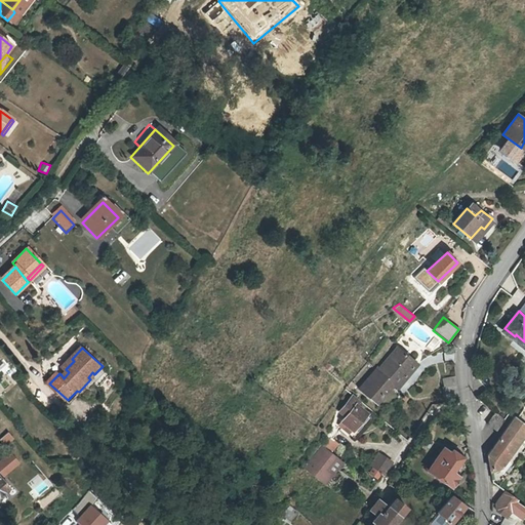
[(379,368),(378,367),(359,389),(373,401),(390,384),(396,389),(417,364),(398,349),(379,368)]
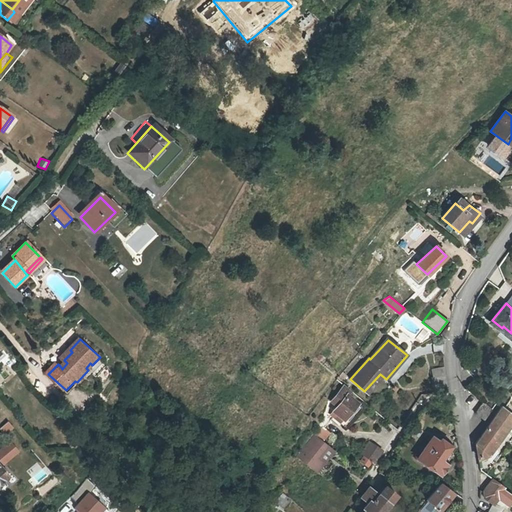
[(433,377),(445,375),(444,368),(432,370),(433,377)]
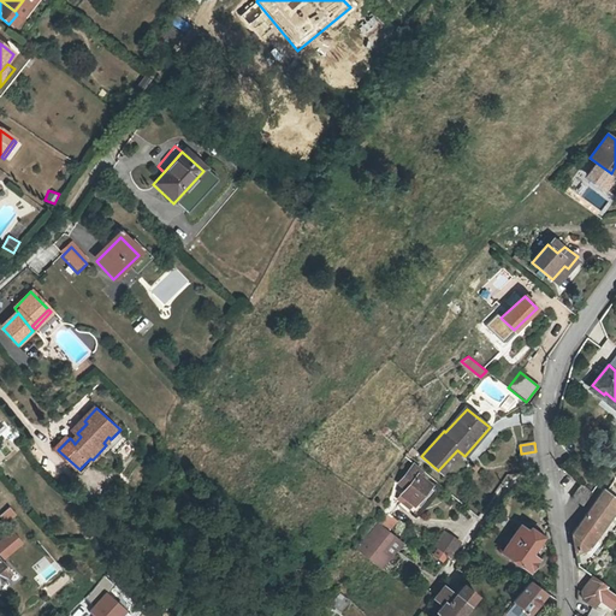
[(538,465),(535,451),(521,454),(520,455),(522,467),(538,465)]
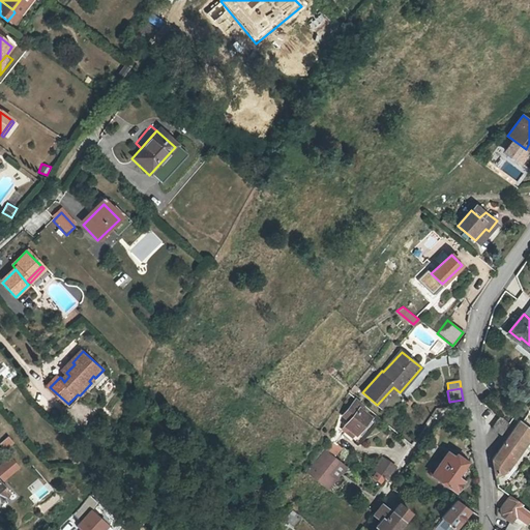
[(78,394),(68,404),(74,408),(82,399),(80,395),(78,394)]
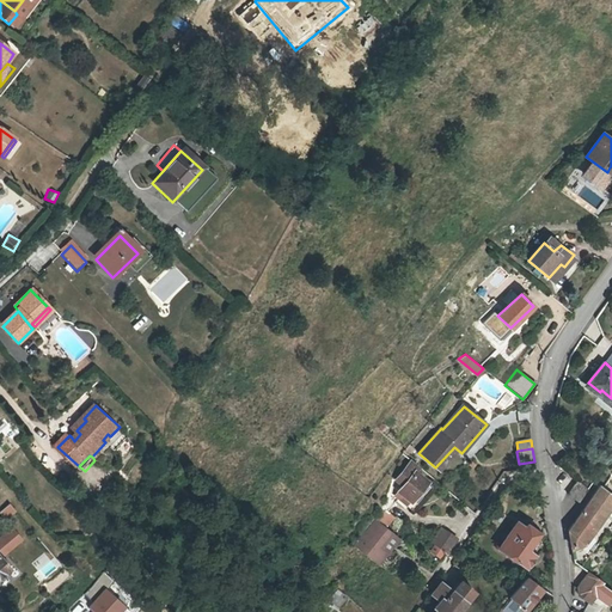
[(417,466),(410,460),(393,478),(402,485),(393,495),(405,506),(426,482),(414,471),(417,466)]
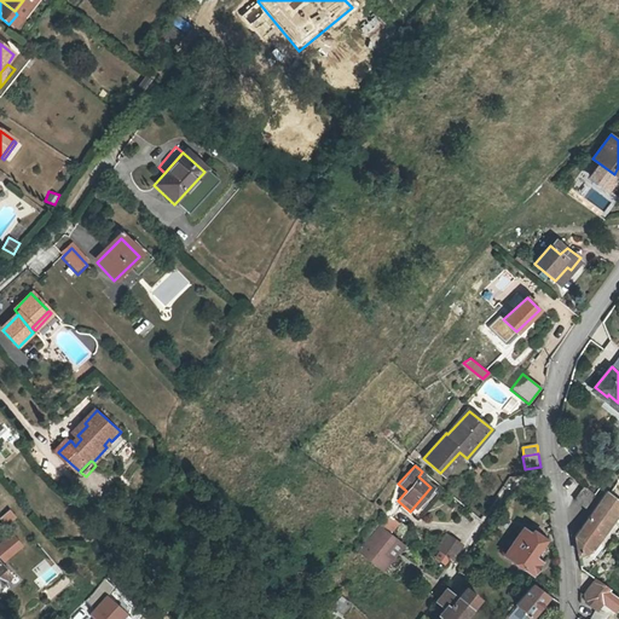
[(574,499),(585,507),(594,495),(584,486),(574,499)]
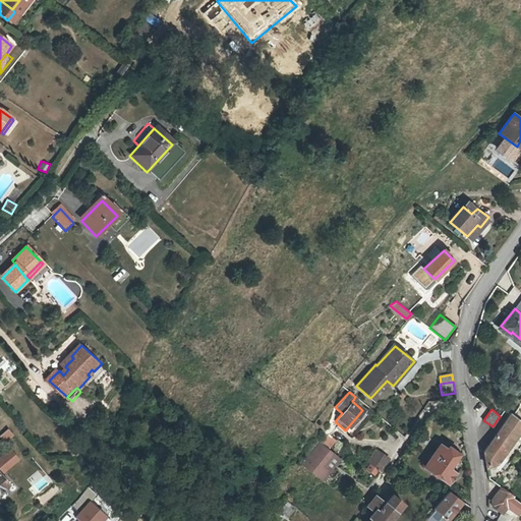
[(365,413),(362,410),(345,430),(349,433),(365,413)]
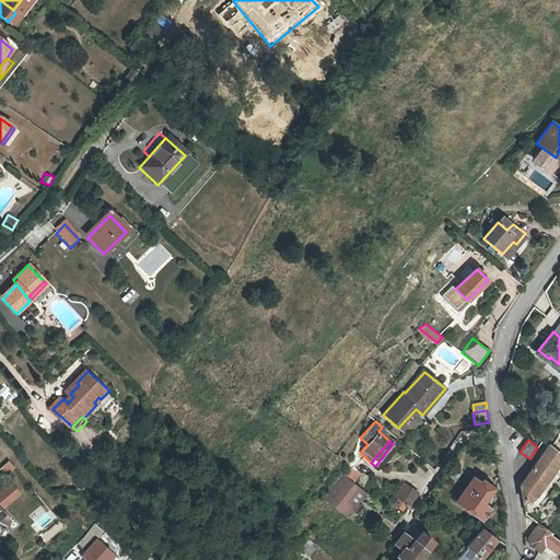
[(538,499),(559,467),(559,454),(548,444),(520,483),(524,503),(538,499)]
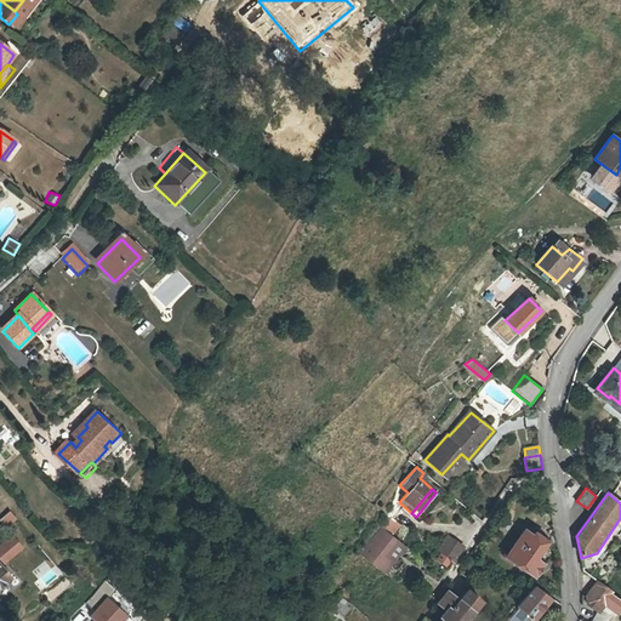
[(6,511),(0,520),(0,522),(9,528),(16,516),(6,511)]
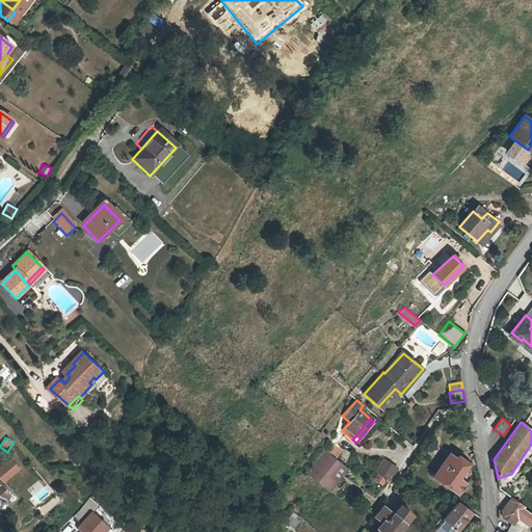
[(337,457),(343,451),(335,444),(328,450),(337,457)]
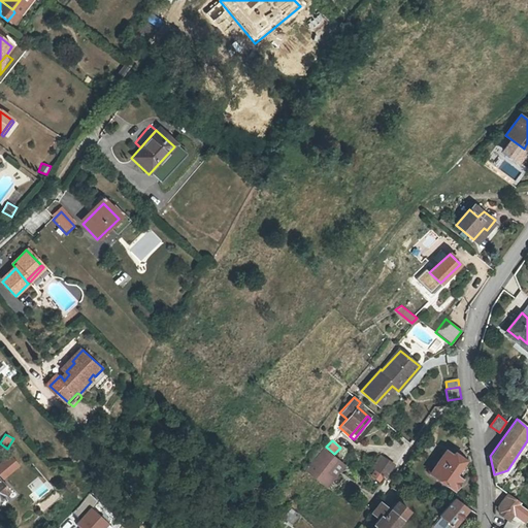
[(324,451),(307,472),(310,475),(319,482),(328,488),(334,480),(328,474),(338,462),(324,451)]
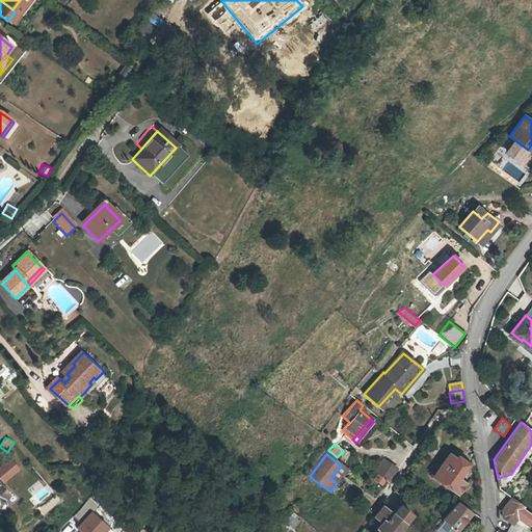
[(455,458),(449,454),(433,477),(457,493),(464,482),(457,477),(467,462),(457,456),(455,458)]
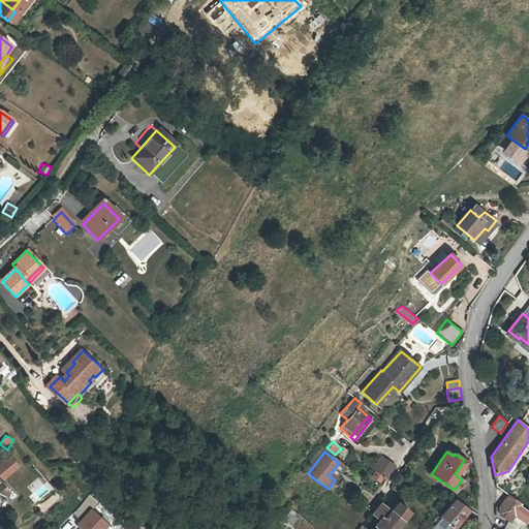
[(373,469),(386,478),(395,466),(381,457),(373,469)]
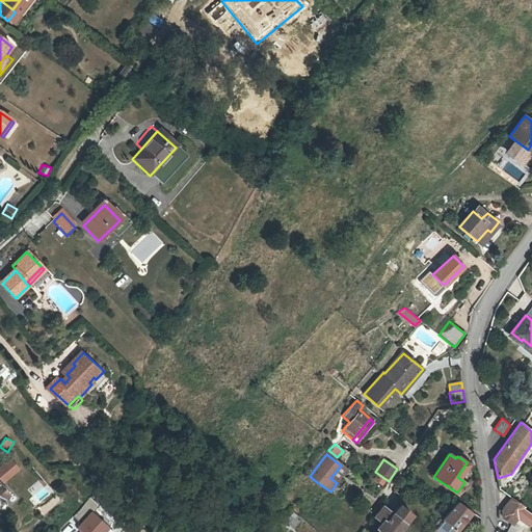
[(0,469),(0,483),(1,485),(19,470),(10,460),(0,469)]
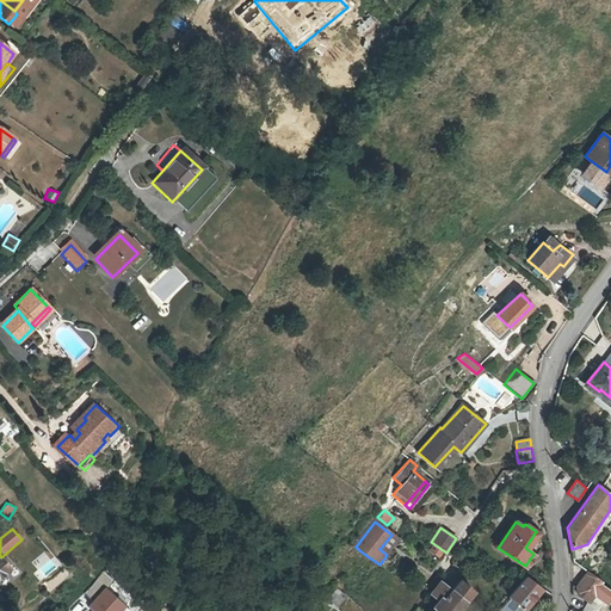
[(380,549),(387,555),(397,539),(392,535),(380,549)]
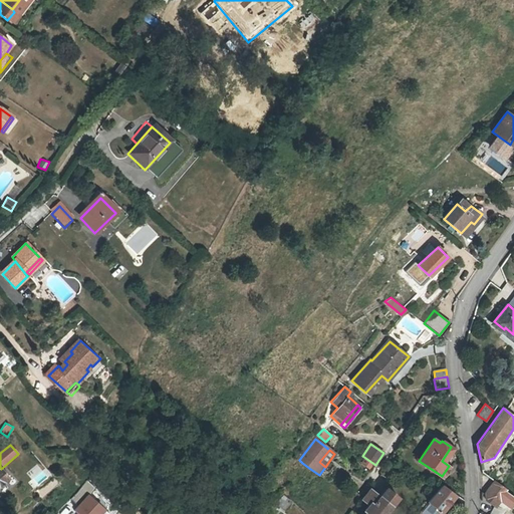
[(1,469),(0,467),(0,485),(9,478),(1,469)]
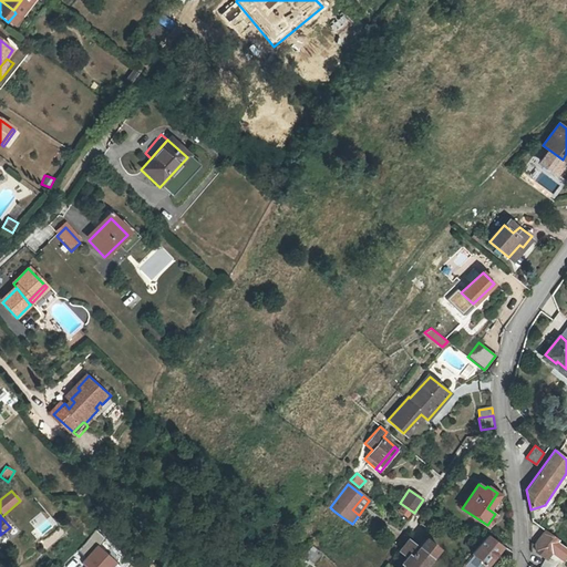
[(533,542),(534,549),(547,560),(560,542),(543,528),(533,542)]
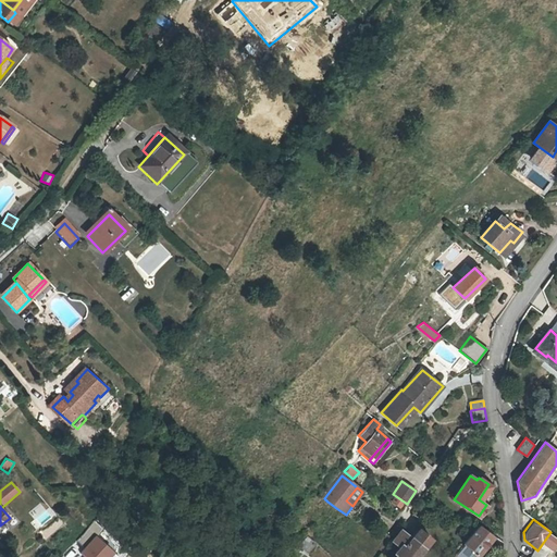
[(85,548),(96,536),(103,529),(94,520),(75,540),(85,548)]
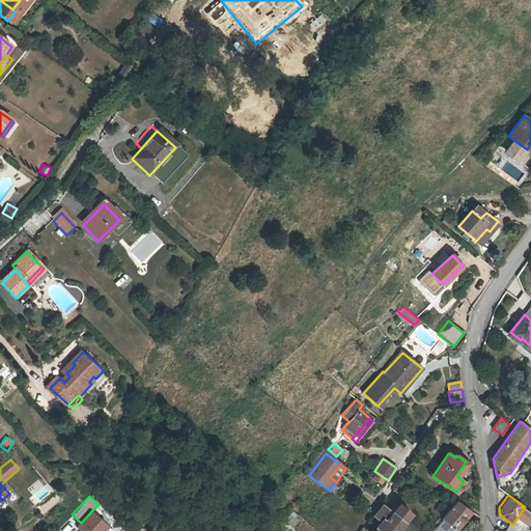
[(470,510),(455,500),(450,507),(442,519),(454,529),(470,510)]
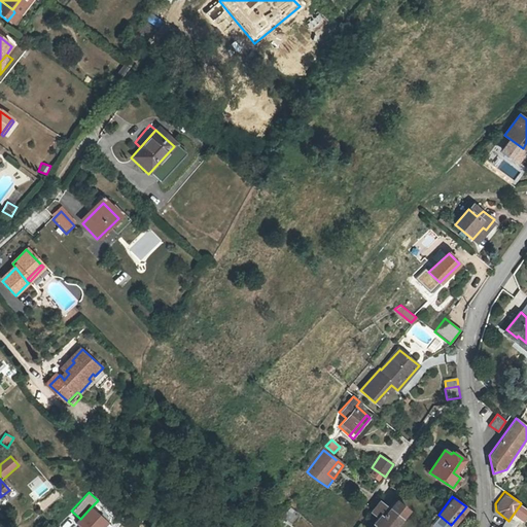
[(396,501),(389,510),(400,519),(408,511),(396,501)]
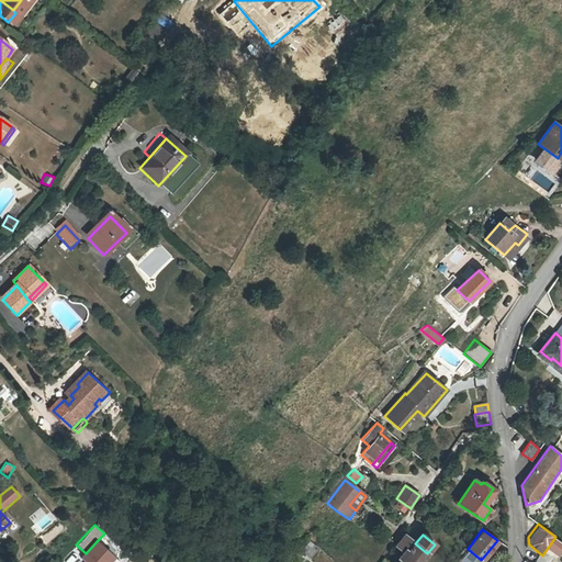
[(419,561),(427,553),(415,543),(405,536),(396,547),(404,553),(398,559),(401,560),(398,561),(419,561)]
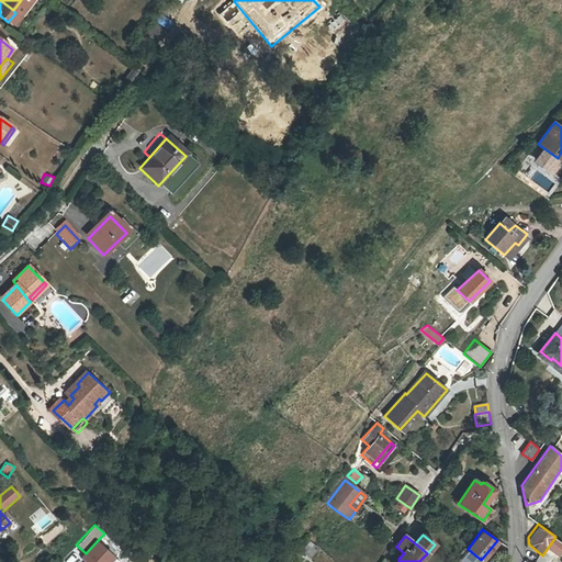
[(107,561),(113,555),(97,541),(86,553),(81,558),(85,561),(107,561)]
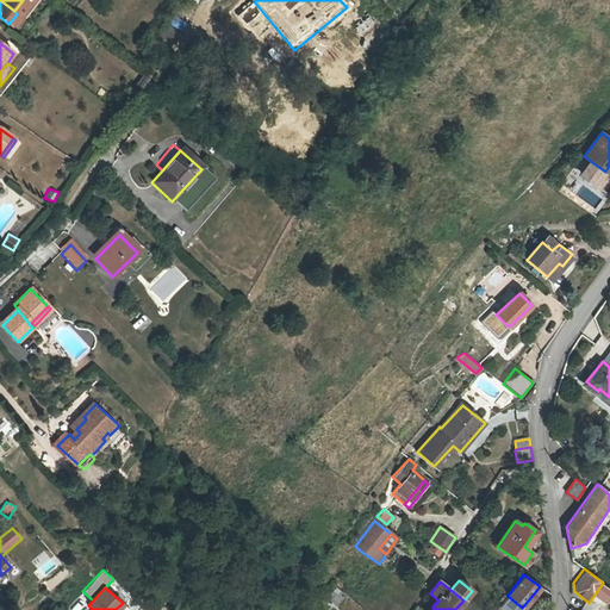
[(337,590),(329,598),(336,605),(344,597),(337,590)]
